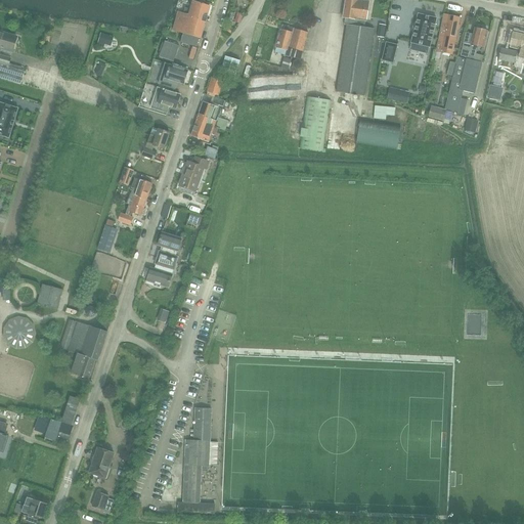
[(347,26),(337,93),(364,97),(375,30),(365,28),(366,22),(366,23),(369,2),(355,0),(345,0),(343,18),(345,19),(345,26),(347,26)]
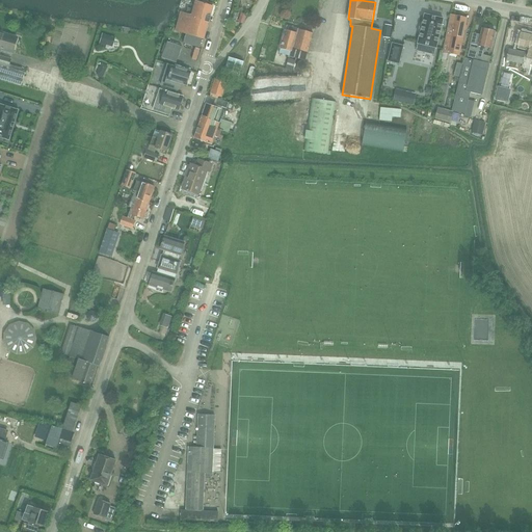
[(181,11),(175,31),(204,40),(214,7),(195,2),(193,9),(188,8),(186,14),(181,11)]
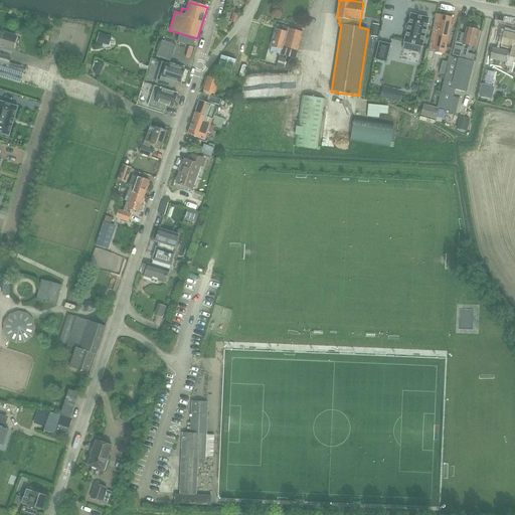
[(405,33),(403,42),(412,44),(410,51),(420,53),(422,47),(424,37),(428,18),(410,14),(405,33)]
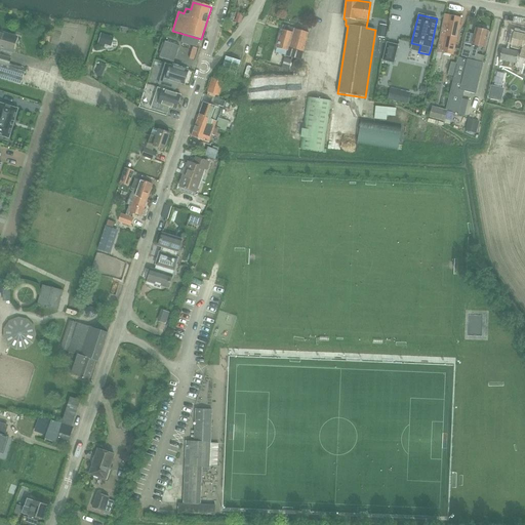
[(445,15),(438,51),(453,55),(460,18),(445,15)]
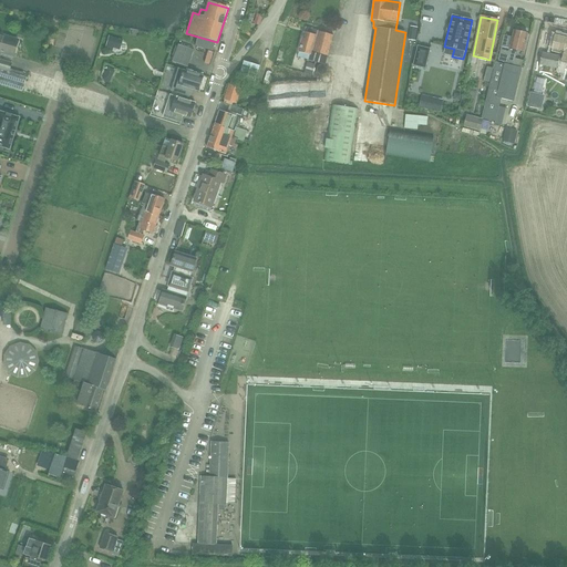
[(418,28),(411,27),(409,40),(415,41),(418,28)]
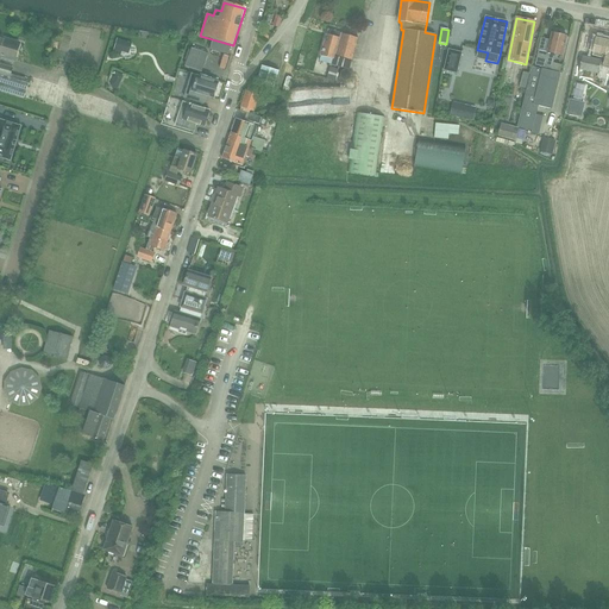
[(259,36),(259,37),(262,38),(263,37),(269,41),(272,33),(267,31),(265,32),(262,30),(262,31),(261,33),(259,36)]
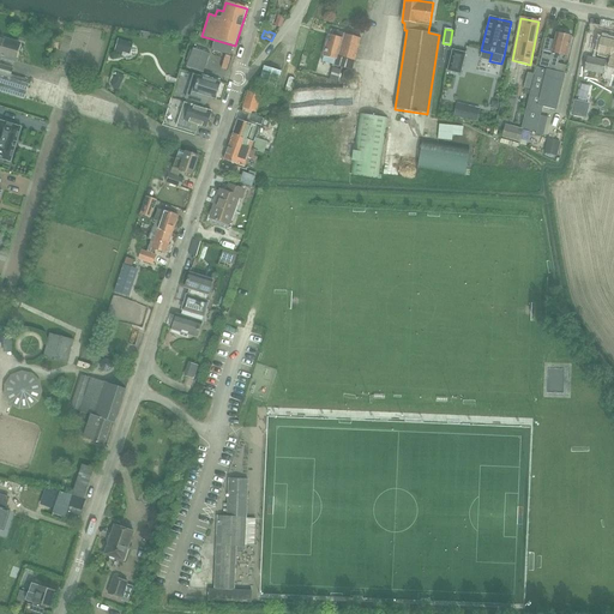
[(330,30),(323,61),(335,65),(335,66),(347,70),(353,71),(361,38),(330,30)]
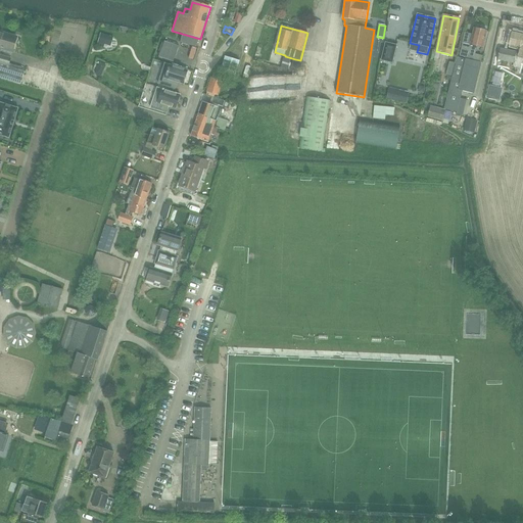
[(460,56),(473,60),(474,60),(476,55),(476,52),(478,52),(479,48),(483,49),(487,32),(484,31),(483,30),(481,29),(479,30),(474,29),(473,35),(465,34),(460,56)]
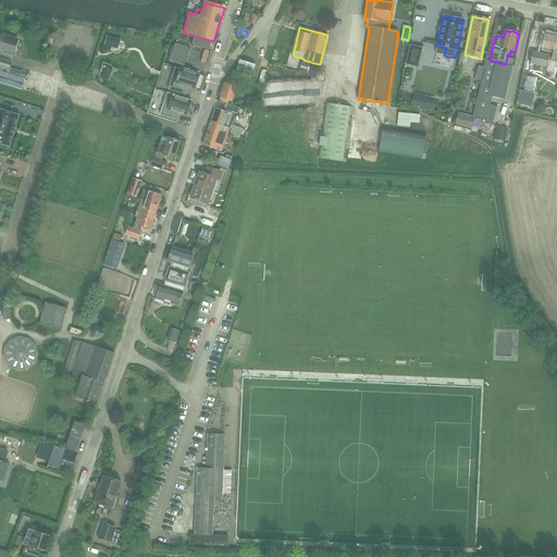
[(0,83),(22,89),(26,76),(22,75),(23,72),(11,67),(12,62),(0,58),(1,53),(2,53),(14,58),(20,38),(0,32),(0,83)]
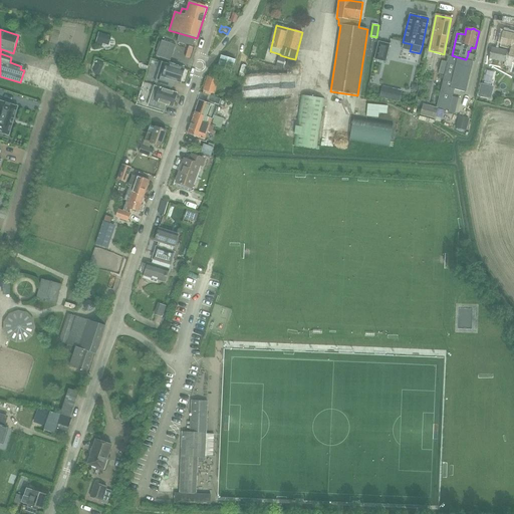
[(111,36),(99,32),(95,45),(102,47),(103,44),(108,46),(111,36)]
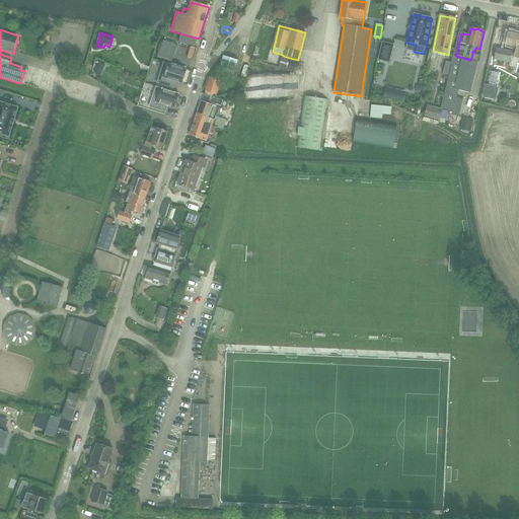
[(518,34),(509,32),(505,48),(515,51),(514,56),(518,57),(518,34)]
